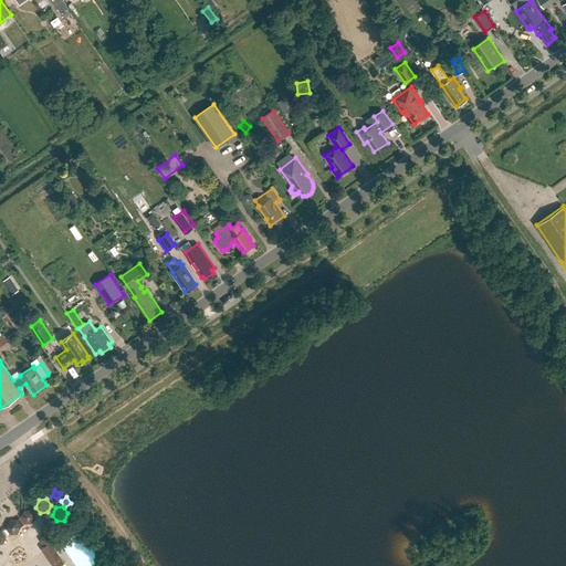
[(20,515),(24,522),(33,521),(37,514),(33,510),(32,507),(23,507),(22,512),(20,515)]
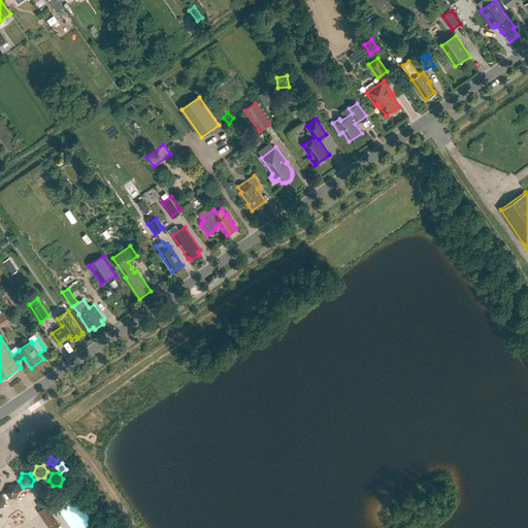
[(8,484),(5,490),(5,491),(8,495),(9,496),(17,496),(20,489),(22,488),(18,482),(15,483),(8,484)]
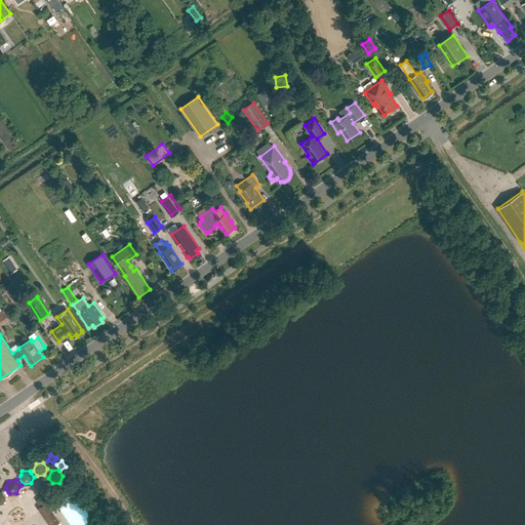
[(38,509),(49,524),(55,524),(59,522),(46,502),(48,501),(44,495),(37,500),(41,507),(38,509)]
